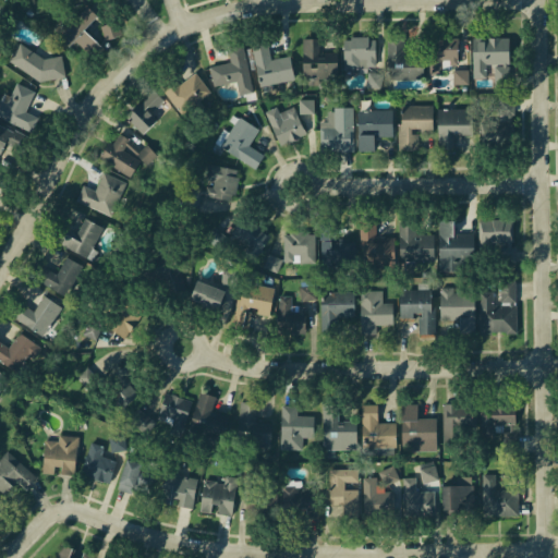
[(58,37),(84,9),(92,15),(81,28),(101,47),(91,58),(74,43),(69,48),(58,37)]
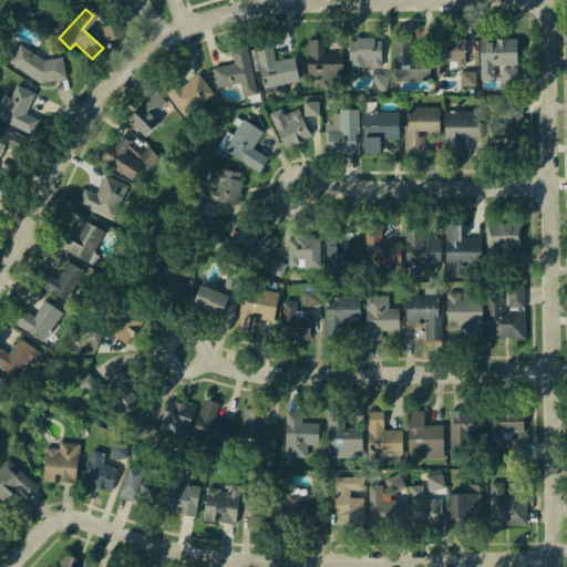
[(102,26),(116,21),(122,37),(106,41),(102,26)]
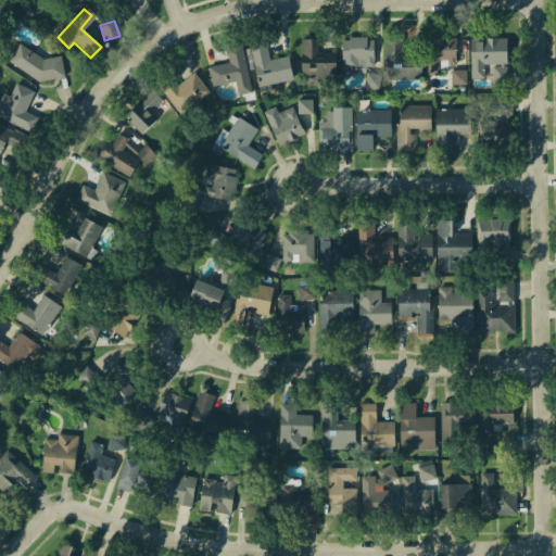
[(386,38),(403,37),(404,53),(420,53),(420,74),(389,75),(386,38)]
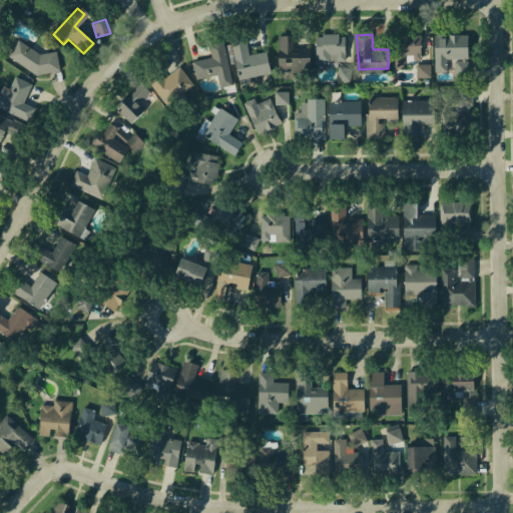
[(279,35),(293,35),(293,51),(312,51),(312,71),(279,71),(279,35)]
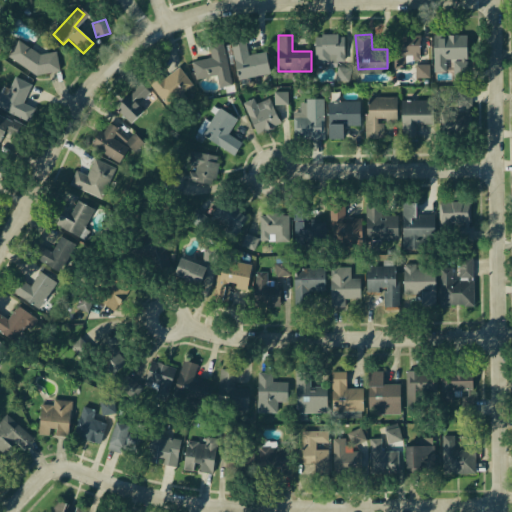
[(394,35),(421,35),(422,60),(396,61),(394,35)]
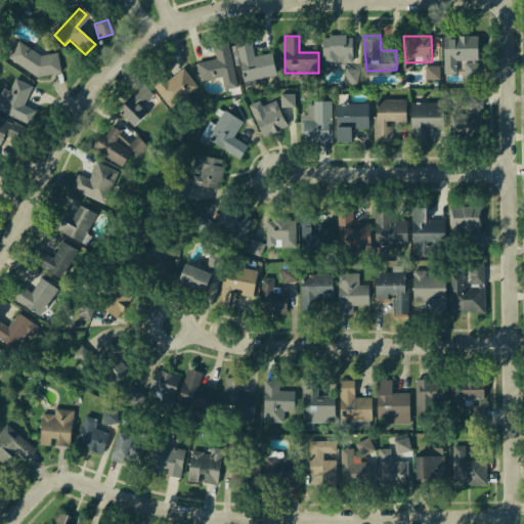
[(443,37),(477,36),(477,59),(459,60),(459,75),(445,75),(443,37)]
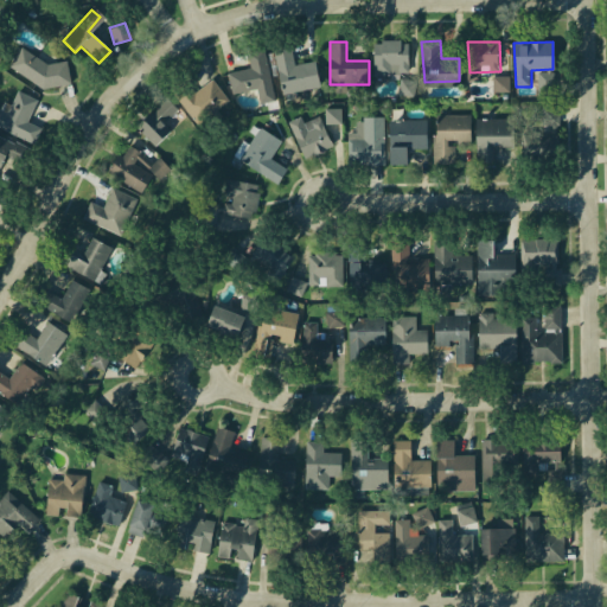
[(374,45),(408,43),(409,71),(375,72),(374,45)]
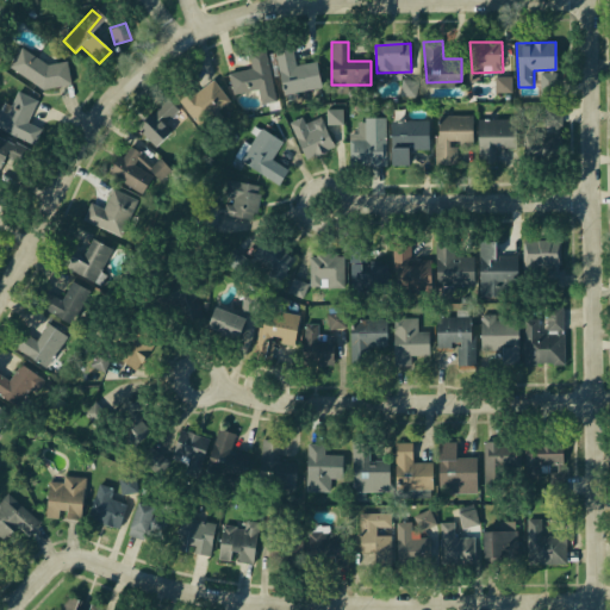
[(277,49),(293,47),(297,64),(316,62),(321,89),(285,95),(277,49)]
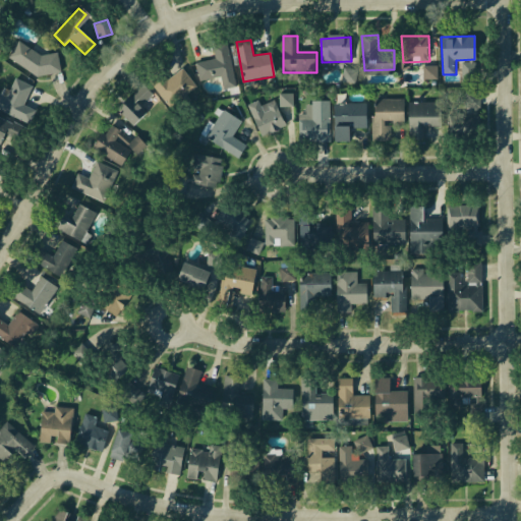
[(15,41),(40,54),(58,51),(61,72),(38,75),(6,58),(15,41)]
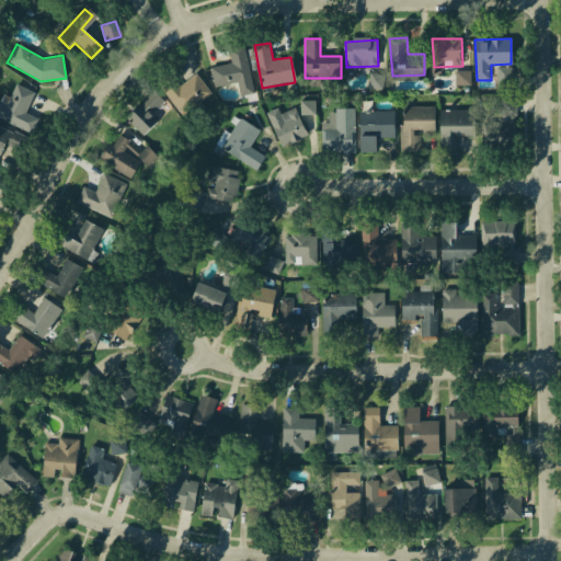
[(212,66),(232,61),(229,49),(244,46),(254,91),(242,93),(240,81),(216,86),(212,66)]
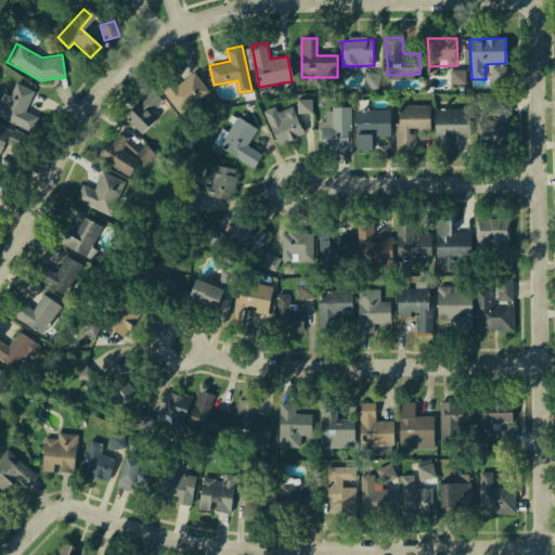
[(452,72),(465,71),(466,86),(451,85),(452,72)]
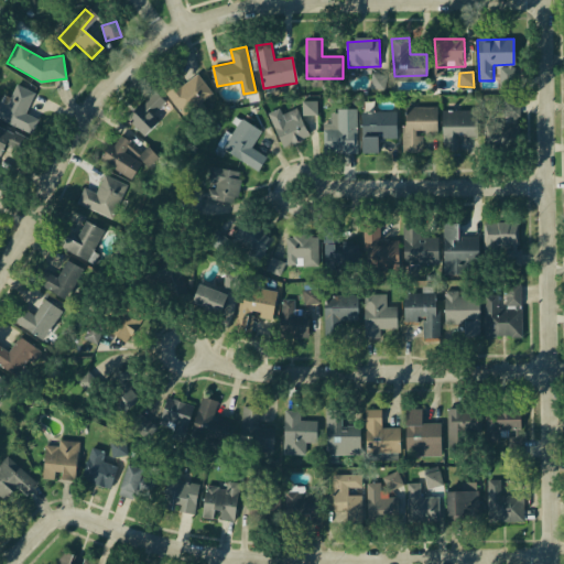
[(159,82),(169,74),(179,86),(197,73),(212,96),(184,114),(159,82)]
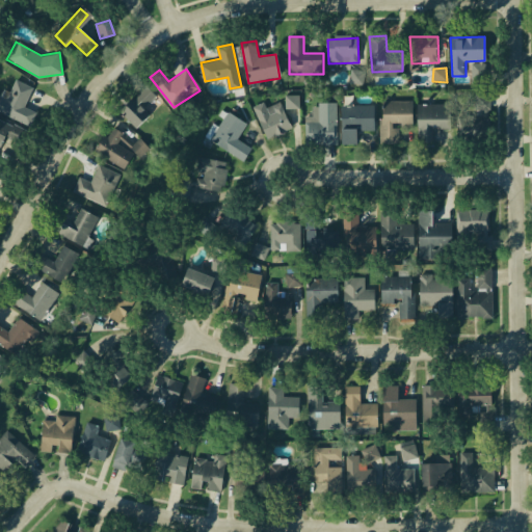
[(365,71),(351,69),(349,82),(363,84),(365,71)]
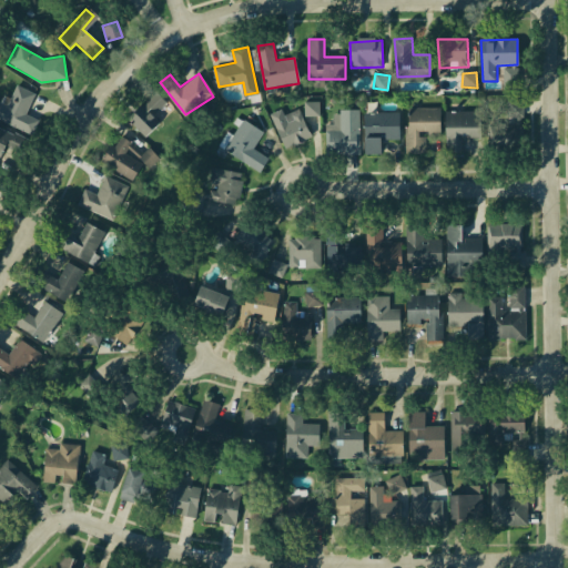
[(0,88),(3,81),(32,95),(24,111),(38,119),(30,133),(0,118),(0,88)]
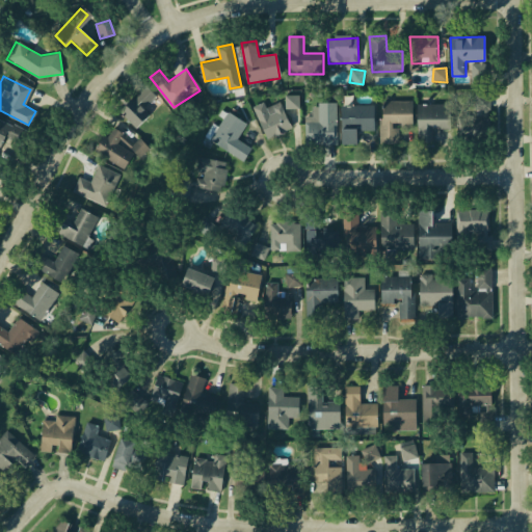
[(120,106),(144,84),(155,97),(144,105),(152,113),(137,127),(120,106)]
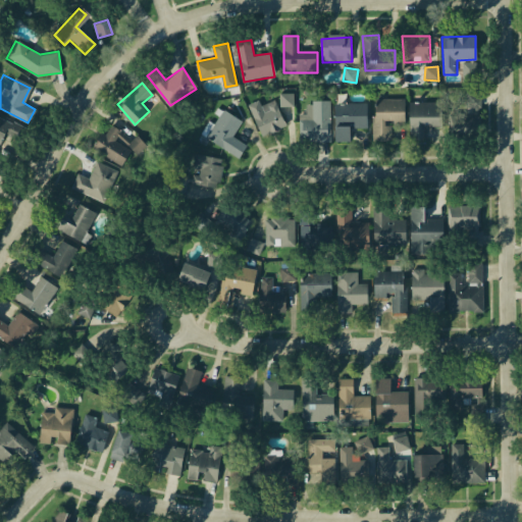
[(447,89),(480,89),(480,128),(447,128),(447,89)]
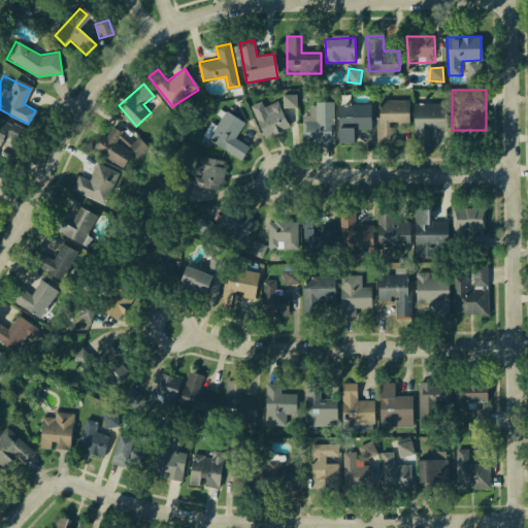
[(283,94),(296,93),(298,107),(284,108),(283,94)]
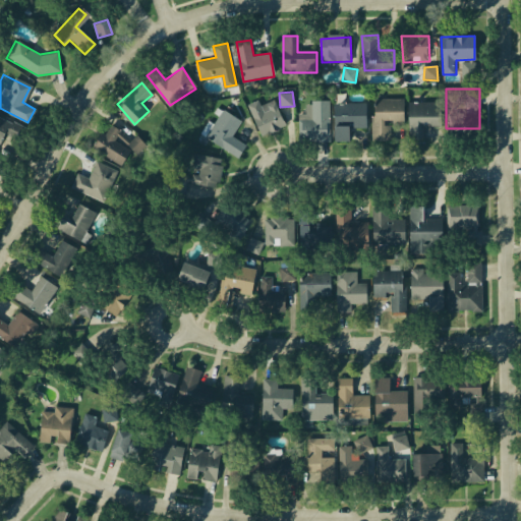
[(251,106),(274,97),(284,124),(262,133),(251,106)]
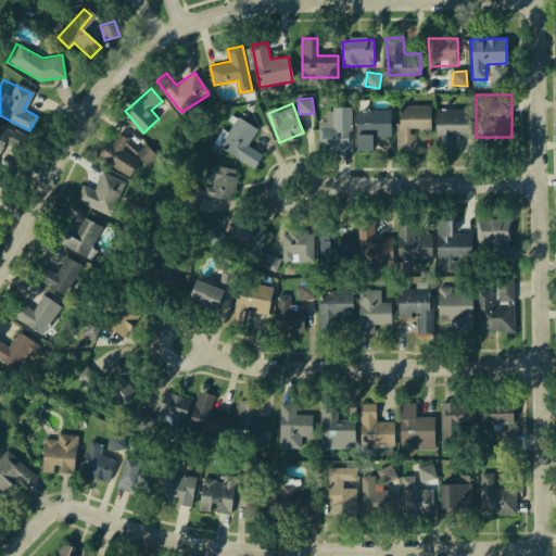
[(401,106),(430,106),(430,135),(416,135),(416,148),(401,149),(401,106)]
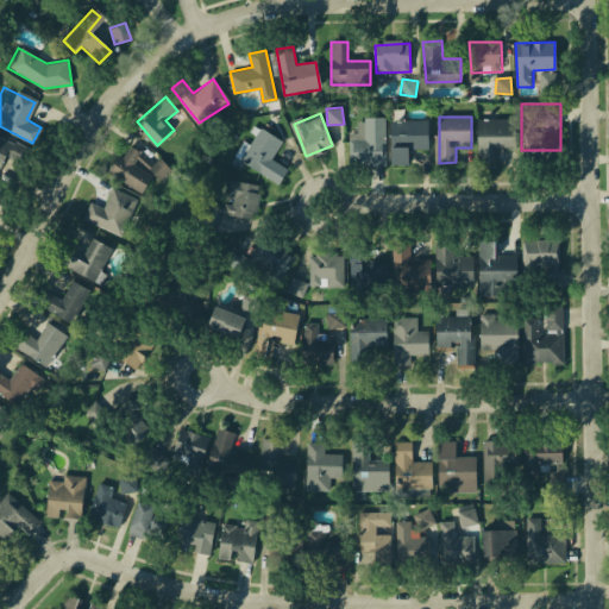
[(482,121),(513,120),(513,150),(498,150),(498,164),(483,164),(482,121)]
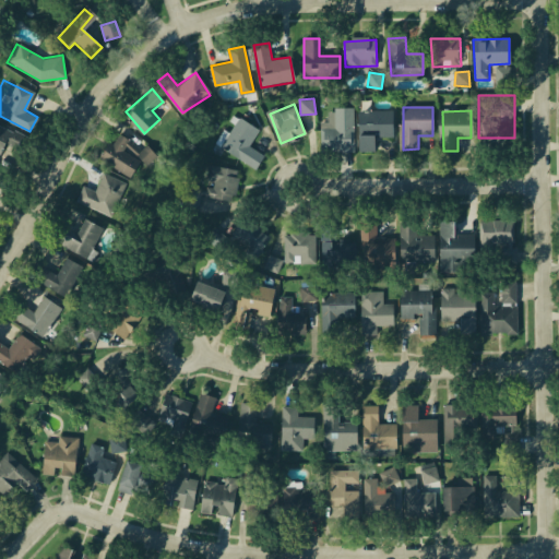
[(322,111),(351,111),(352,152),(323,153),(322,111)]
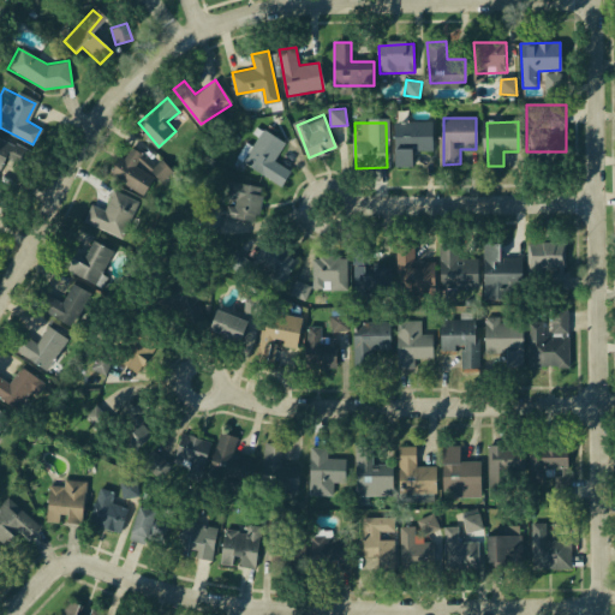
[(395,124),(433,124),(434,149),(411,149),(411,165),(395,165),(395,124)]
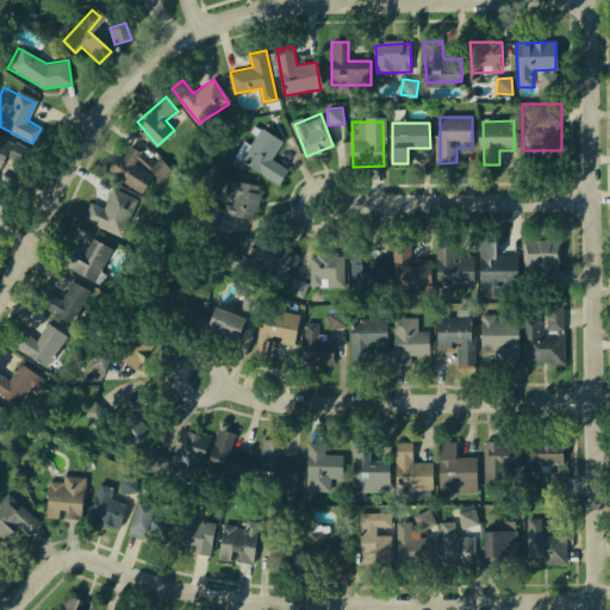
[(260,129),(284,143),(274,160),(287,167),(279,182),(241,160),(260,129)]
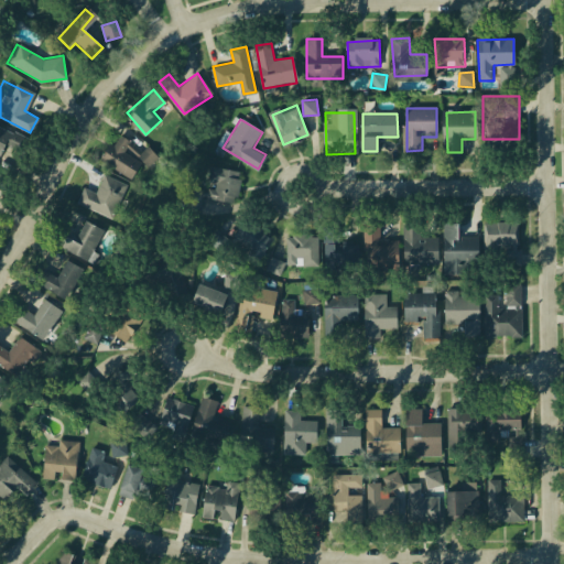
[(0,127),(21,139),(4,167),(0,164),(0,127)]
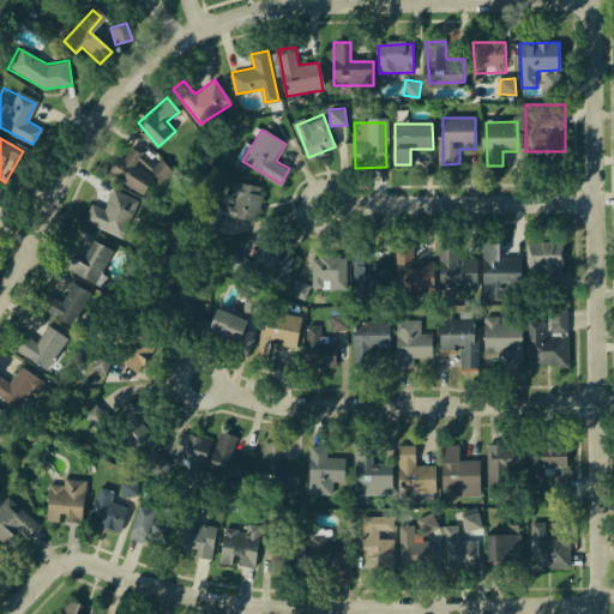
[(126,145),(109,174),(144,196),(155,178),(136,166),(142,155),(126,145)]
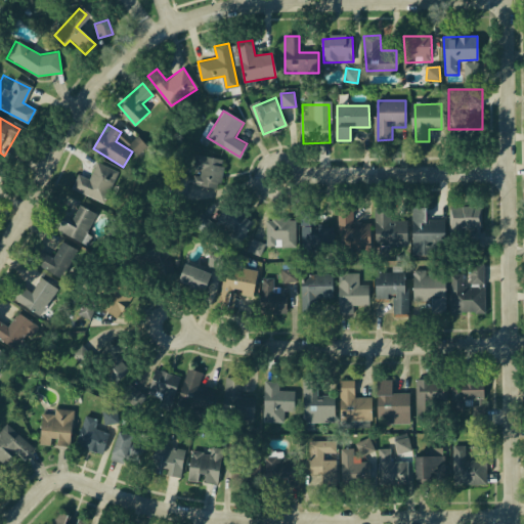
[(193,154),(224,160),(219,187),(189,182),(186,201),(171,199),(175,174),(190,176),(193,154)]
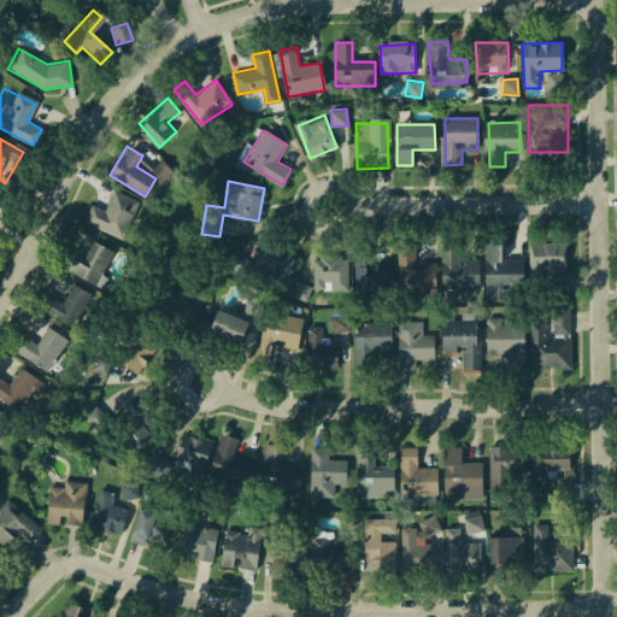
[(113,191),(139,199),(124,236),(83,222),(89,205),(105,211),(113,191)]
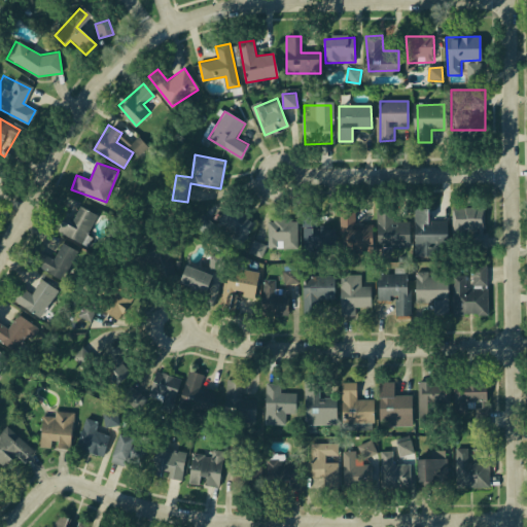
[(227,204),(256,223),(242,243),(218,226),(211,237),(194,224),(202,213),(214,222),(227,204)]
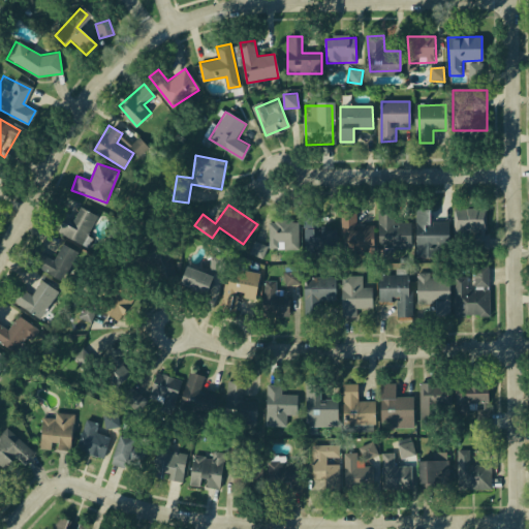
[(414,208),(429,207),(430,226),(450,226),(450,255),(415,255),(414,208)]
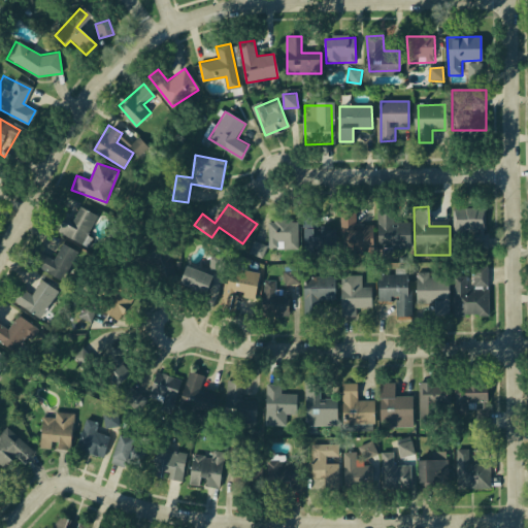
[(453,208),(484,207),(486,246),(455,248),(453,208)]
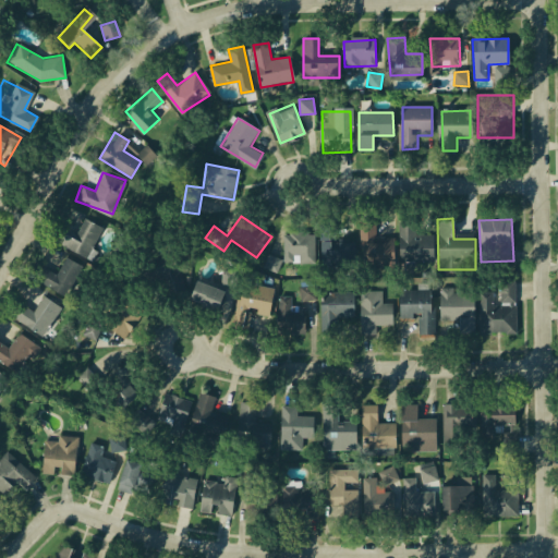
[(84,221),(99,229),(85,259),(50,242),(58,227),(76,237),(84,221)]
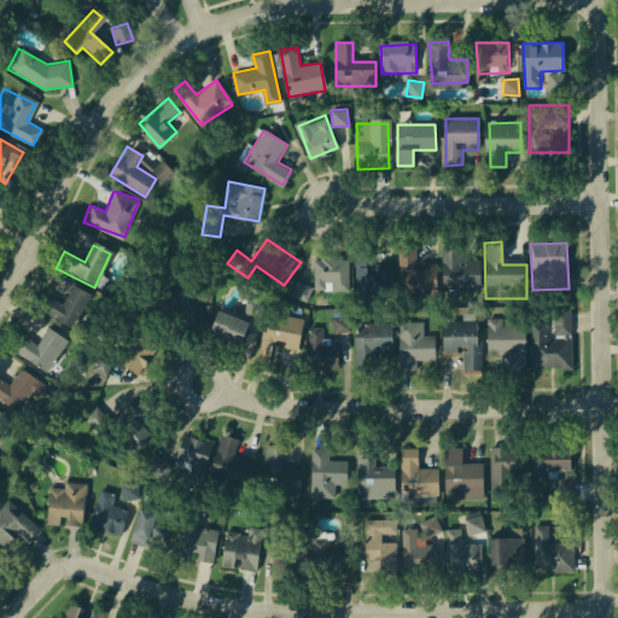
[(397,245),(415,245),(415,263),(436,263),(436,295),(397,295),(397,245)]
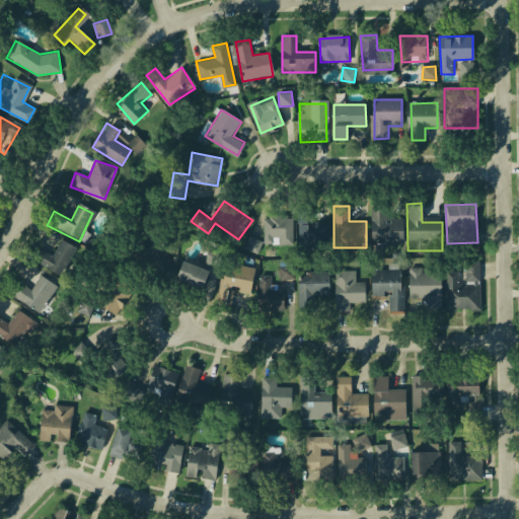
[(372,206),(385,206),(385,217),(404,216),(404,242),(372,242),(372,206)]
